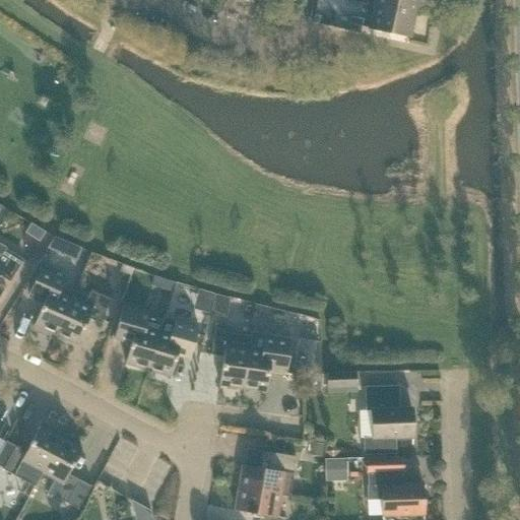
[(375,0),(374,6),(415,15),(417,0),(375,0)]
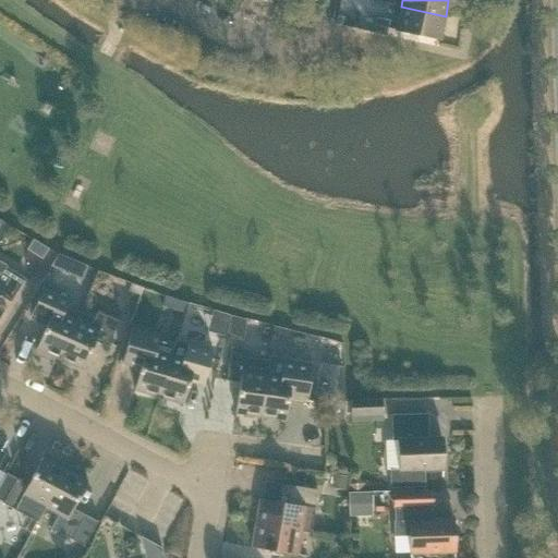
[(446,16),(401,7),(396,32),(440,41),(446,16)]
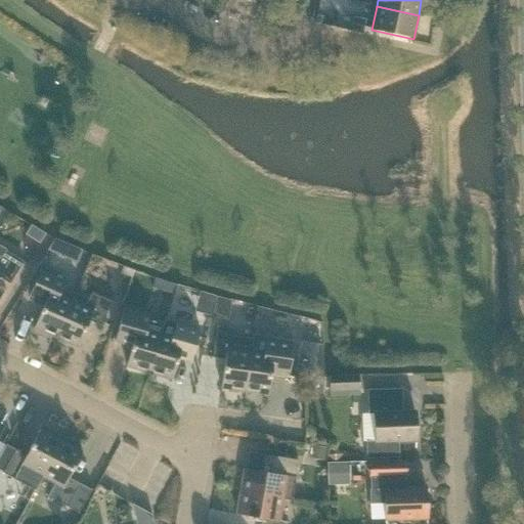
[(364,28),(366,19),(353,17),(351,26),(364,28)]
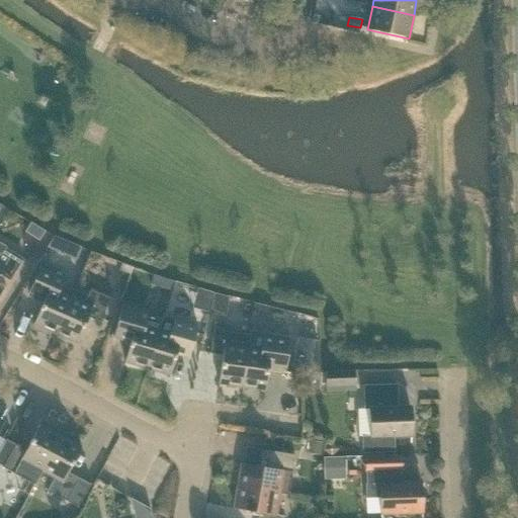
[(0,220),(4,223),(12,207),(0,199),(0,220)]
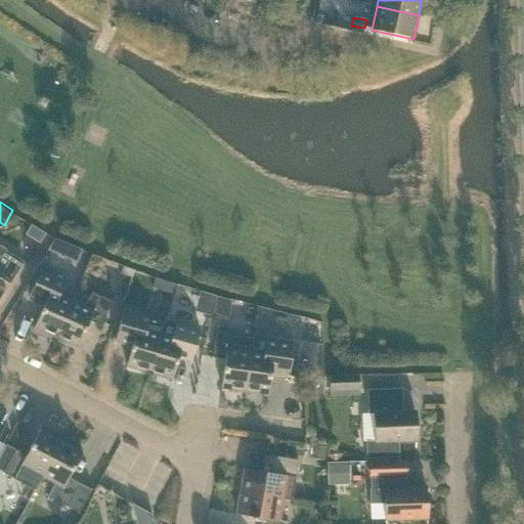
[(43,235),(30,228),(26,235),(39,244),(43,235)]
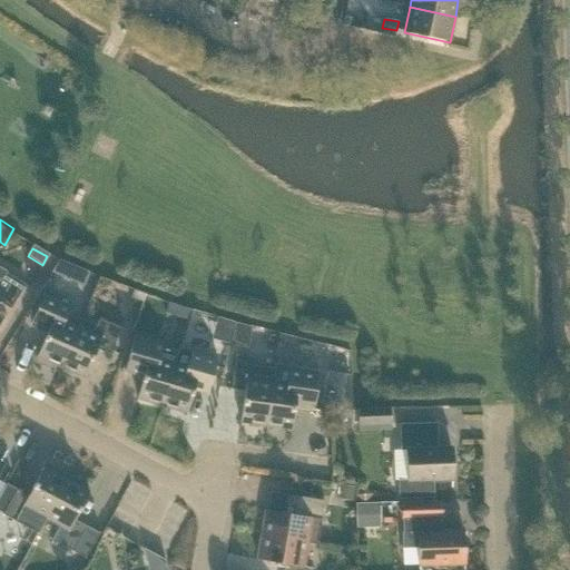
[(84,271),(77,284),(92,291),(98,277),(84,271)]
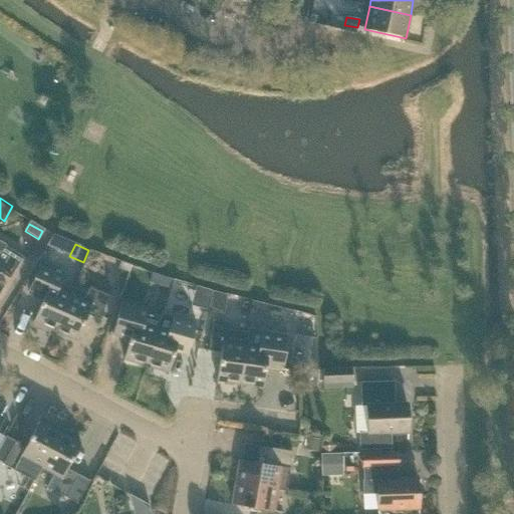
[(0,273),(9,279),(23,257),(5,246),(0,253),(0,273)]
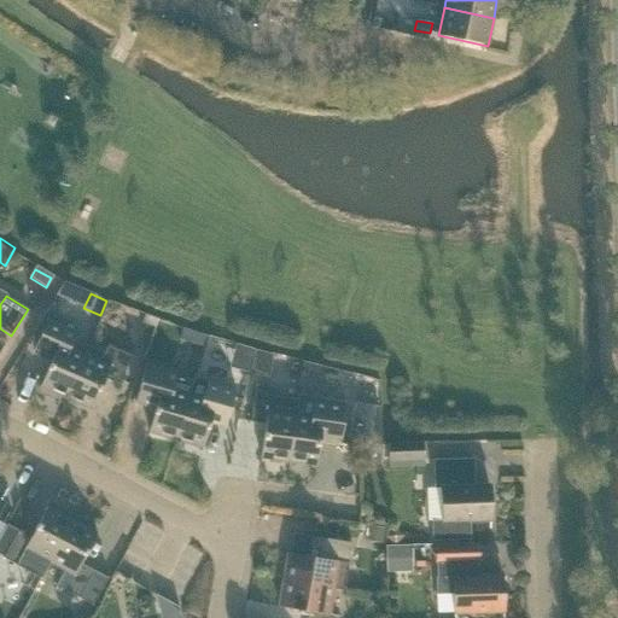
[(145,313),(141,322),(153,326),(157,316),(145,313)]
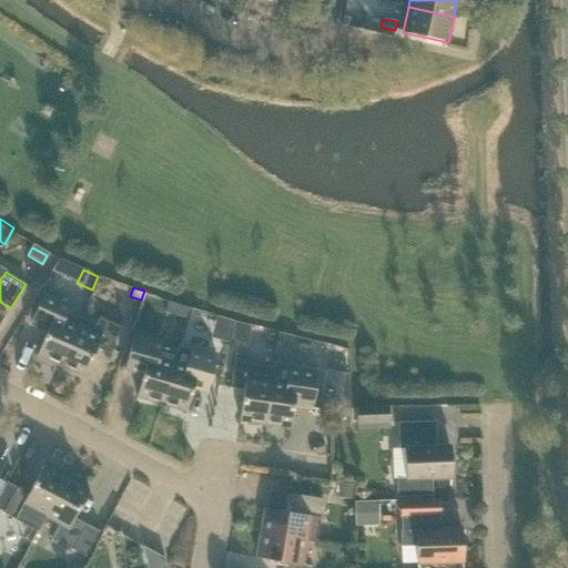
[(78,326),(63,321),(70,305),(44,294),(32,321),(49,327),(37,356),(60,367),(78,326)]
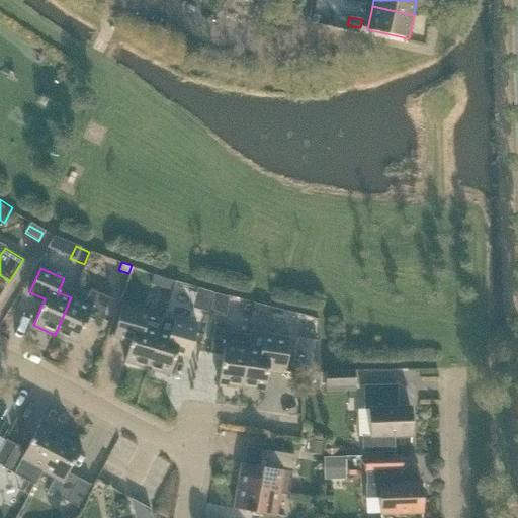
[(71,297),(55,335),(76,345),(77,344),(88,318),(99,323),(110,298),(90,289),(84,304),(71,297)]
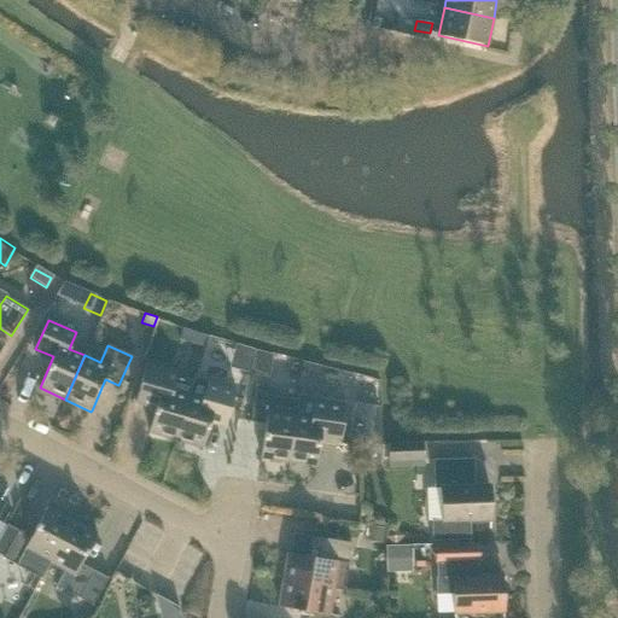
[(188,395),(173,390),(176,377),(174,372),(146,365),(135,403),(156,409),(149,432),(175,441),(188,395)]
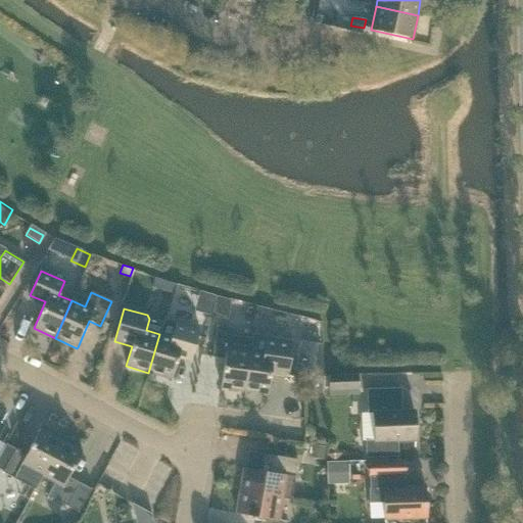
[(199,330),(186,326),(181,325),(177,327),(174,338),(159,334),(148,373),(172,379),(180,351),(192,355),(199,330)]
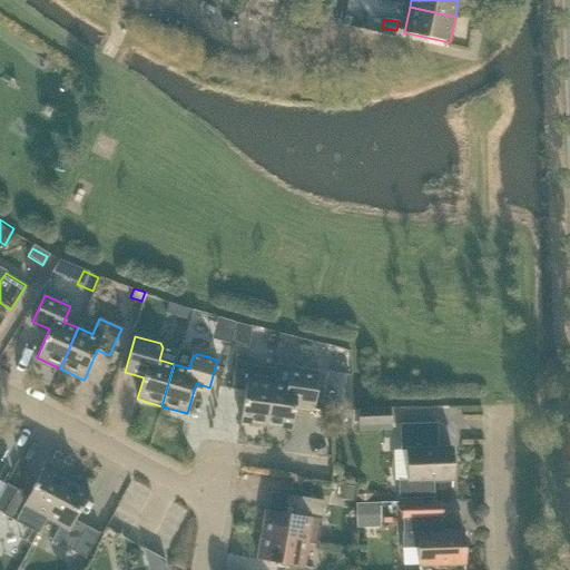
[(245,392),(241,423),(266,426),(272,383),(247,380),(251,359),(236,356),(231,390),(245,392)]
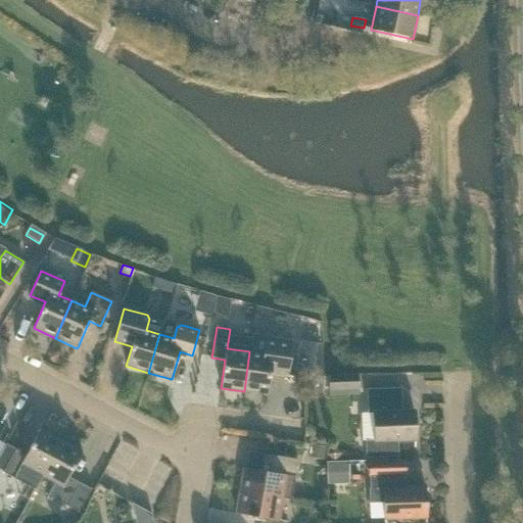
[(244,391),(268,394),(272,366),(288,368),(292,342),(275,339),(273,354),(249,351),(244,391)]
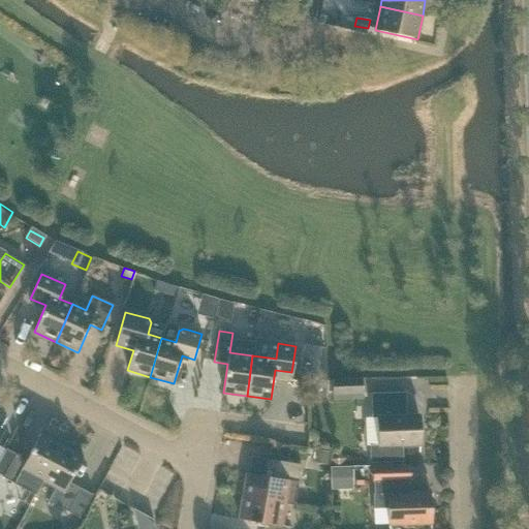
[(308,367),(308,376),(324,376),(324,368),(308,367)]
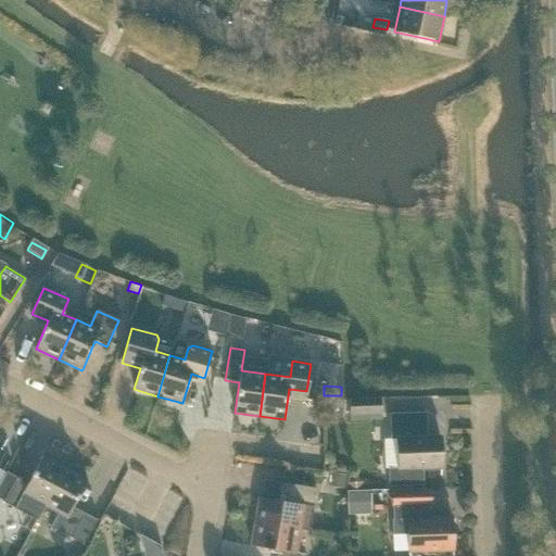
[(380,399),(348,400),(348,405),(343,405),(343,412),(349,412),(349,420),(381,418),(380,399)]
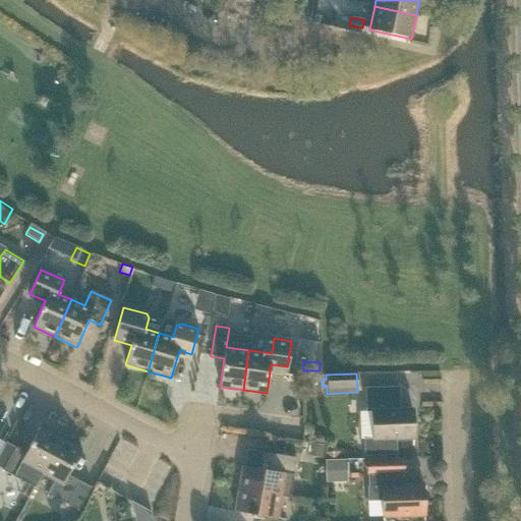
[(372,411),(372,440),(364,440),(365,456),(396,455),(395,440),(413,440),(413,410),(397,410),(397,402),(400,402),(400,387),(365,388),(366,412),(372,411)]
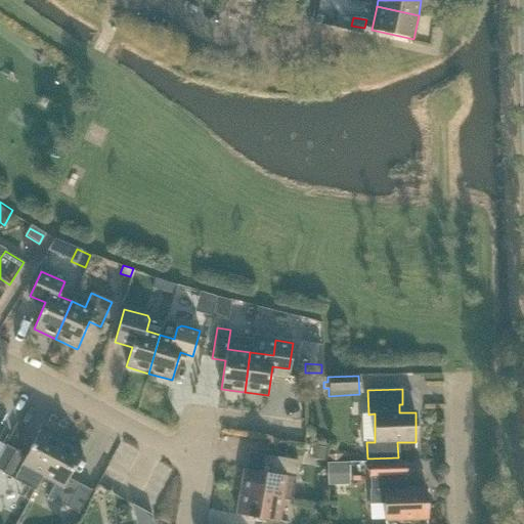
[(61,441),(40,430),(27,455),(15,449),(2,473),(35,490),(42,478),(42,477),(61,441)]
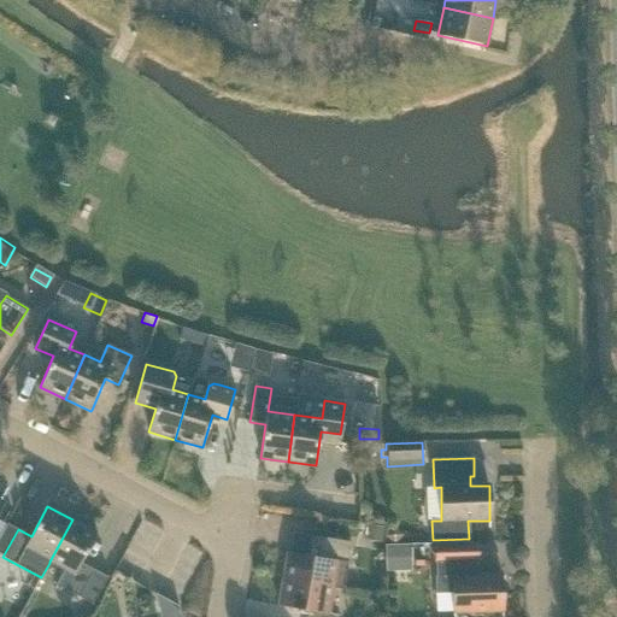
[(81,563),(97,533),(72,519),(50,562),(50,563),(64,570),(57,586),(93,605),(107,577),(81,563)]
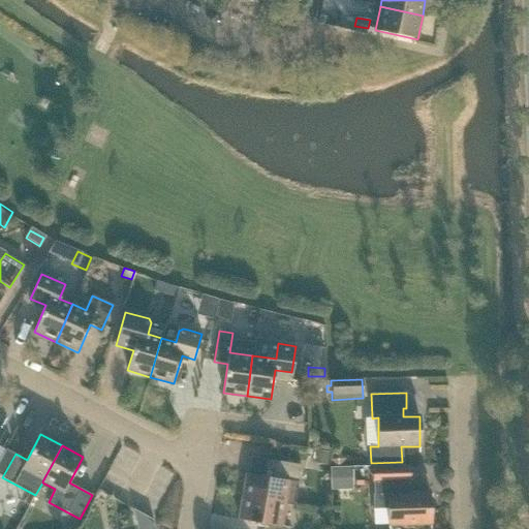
[(314,464),(327,466),(329,453),(316,452),(314,464)]
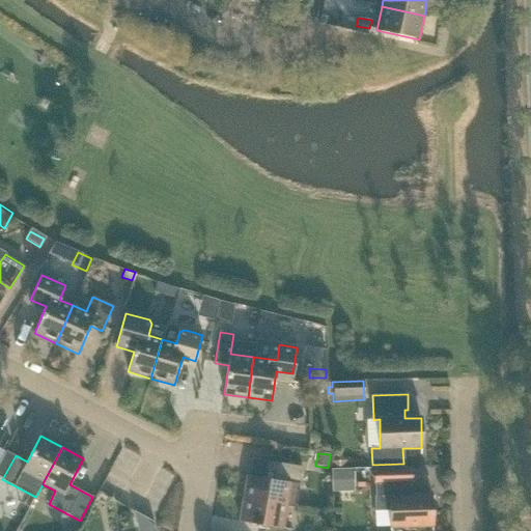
[(276,463),(273,480),(247,476),(244,499),(286,506),(296,507),(302,467),(276,463)]
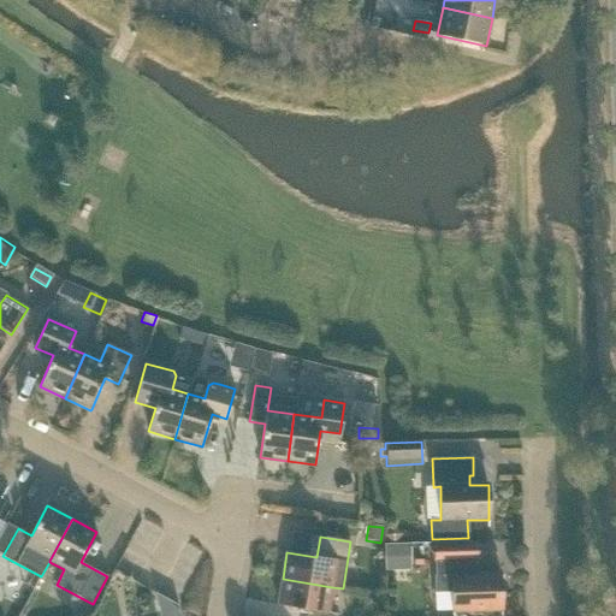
[(434,561),(436,561),(437,590),(452,588),(452,611),(502,610),(501,575),(477,576),(477,560),(478,560),(477,543),(434,544),(434,561)]
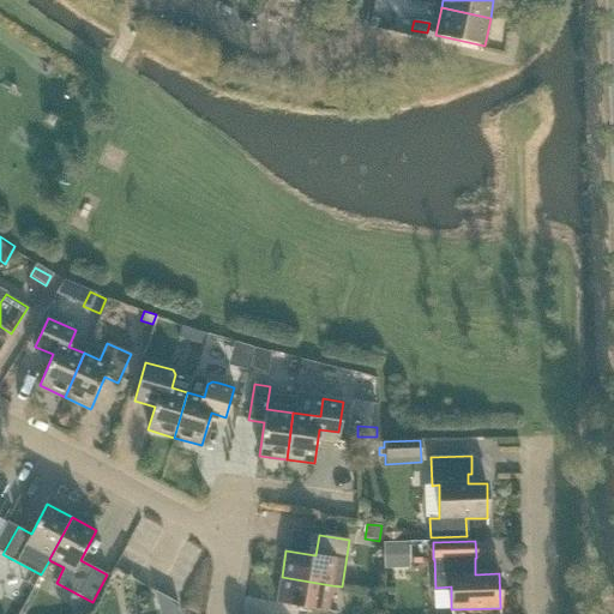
[(385,543),(386,567),(408,567),(407,542),(385,543)]
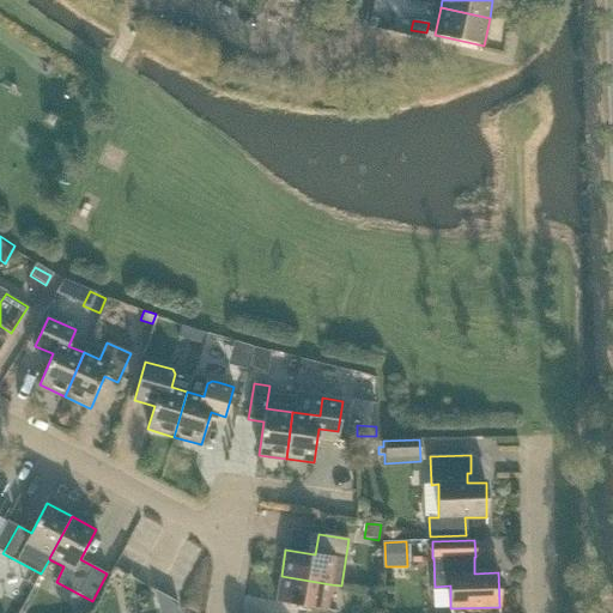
[(335,612),(335,610),(327,610),(331,584),(281,576),(277,602),(307,607),(305,612),(335,612)]
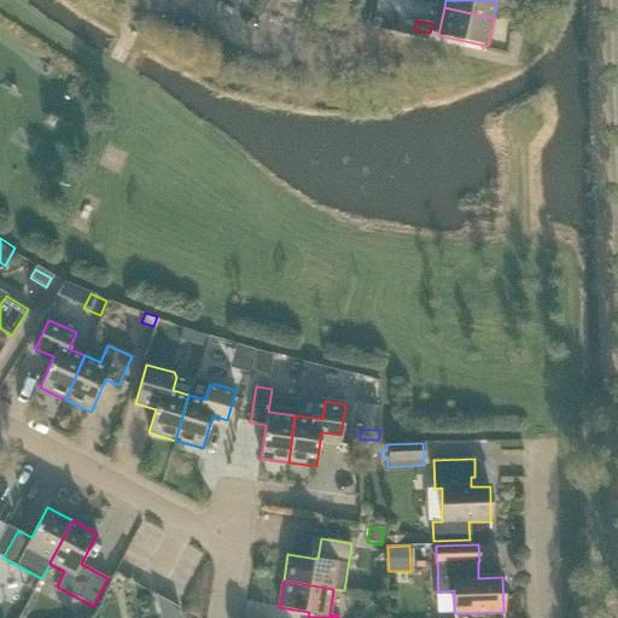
[(127,610),(127,617),(134,617),(136,617),(134,607),(127,610)]
